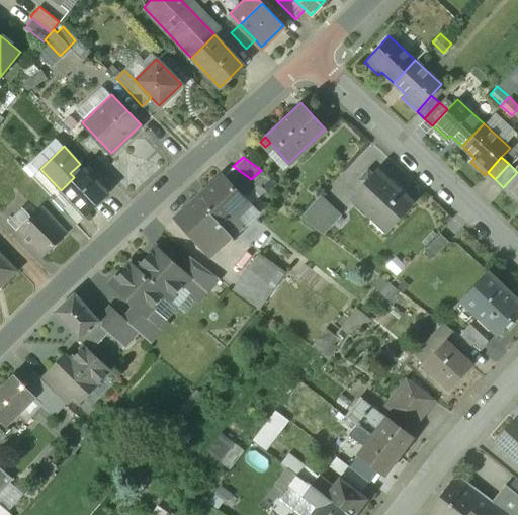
[(89,166),(86,169),(84,167),(74,177),(61,190),(71,200),(84,215),(107,192),(98,181),(101,178),(89,166)]
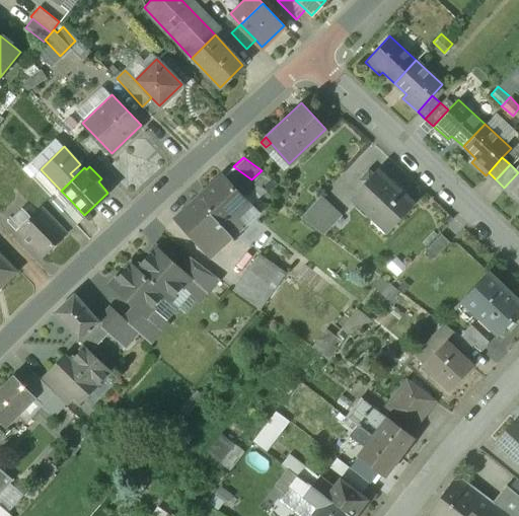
[(251,179),(233,166),(224,175),(242,195),(255,182),(251,179)]
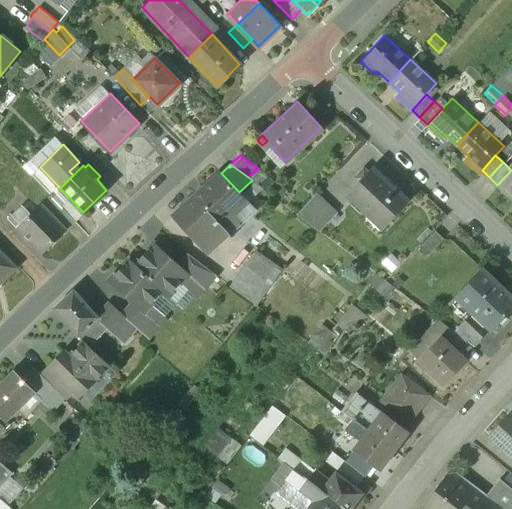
[(372,166),(346,195),(370,217),(373,213),(385,224),(408,199),(372,166)]
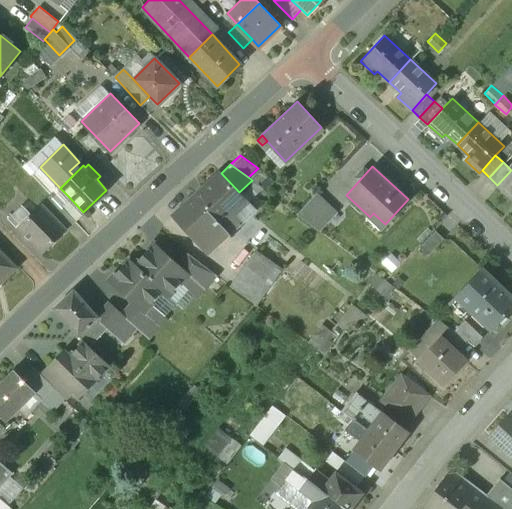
[(258,168),(248,177),(252,180),(256,183),(265,174),(258,168)]
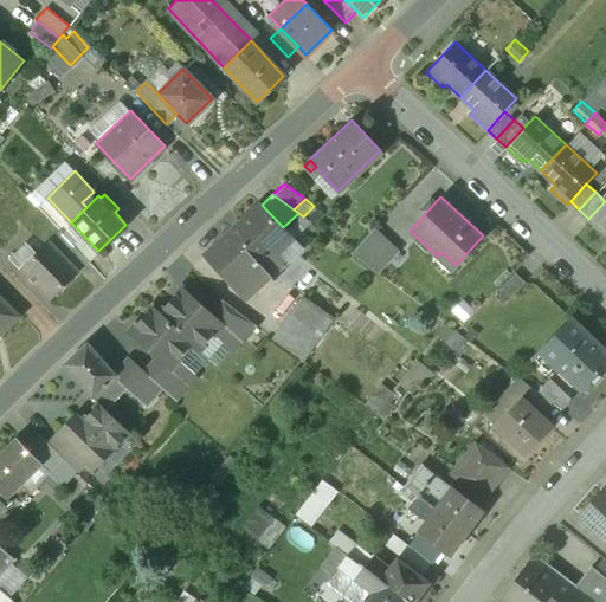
[(605,200),(605,201),(588,219),(605,234),(605,233),(605,200)]
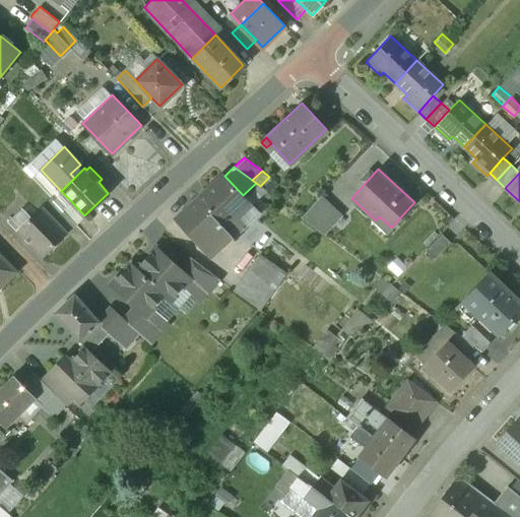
[(224,176),(223,175),(198,199),(232,236),(244,224),(233,211),(246,199),(243,195),(224,176)]
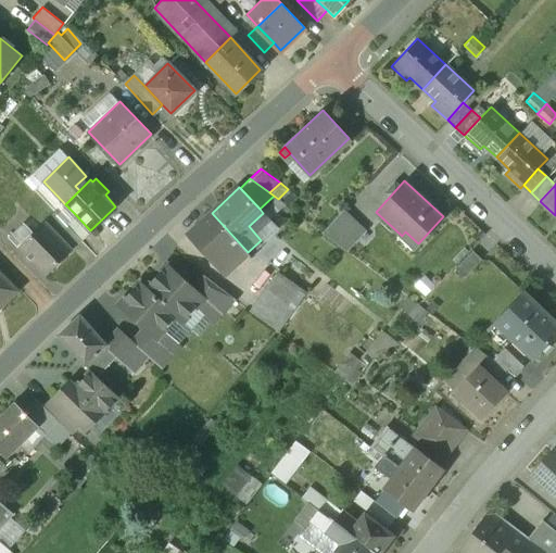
[(365,229),(343,209),(321,231),(346,250),(365,229)]
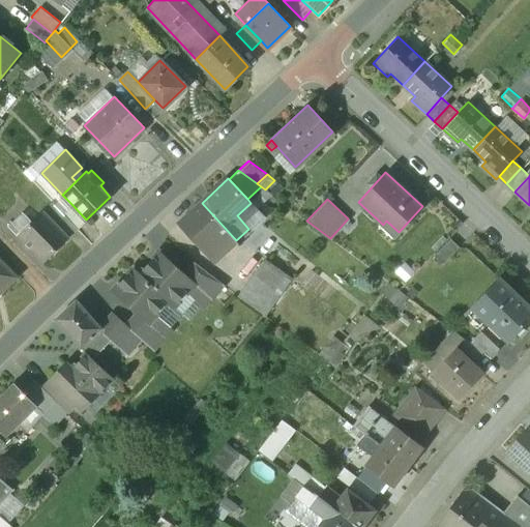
[(64,214),(52,201),(43,209),(68,236),(78,228),(64,214)]
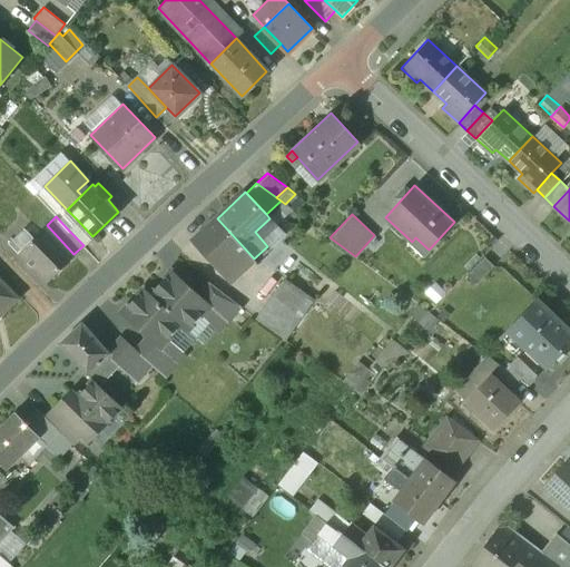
[(217,218),(193,241),(229,281),(254,258),(217,218)]
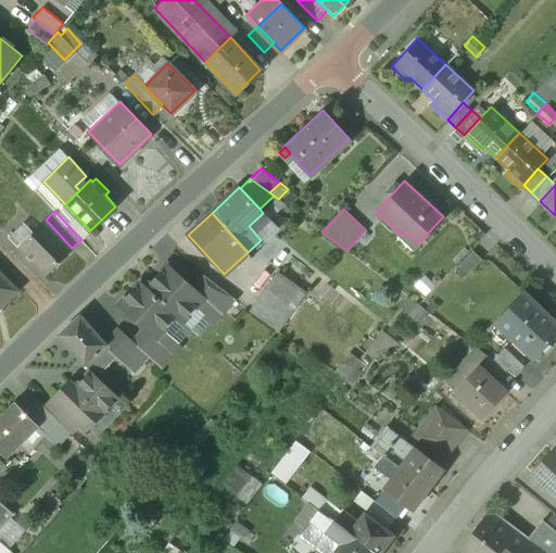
[(90,230),(76,215),(67,225),(81,239),(90,230)]
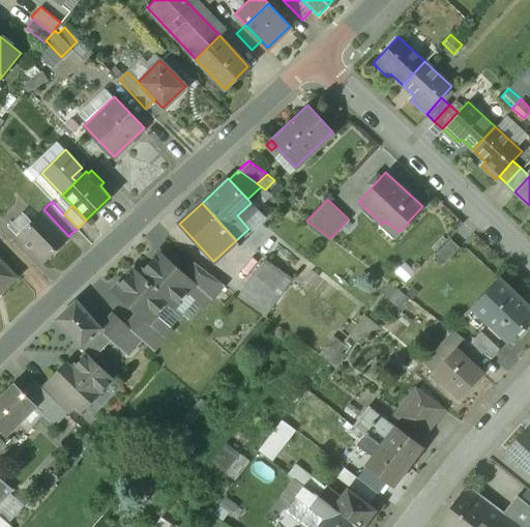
[(43,209),(18,234),(42,261),(68,236),(43,209)]
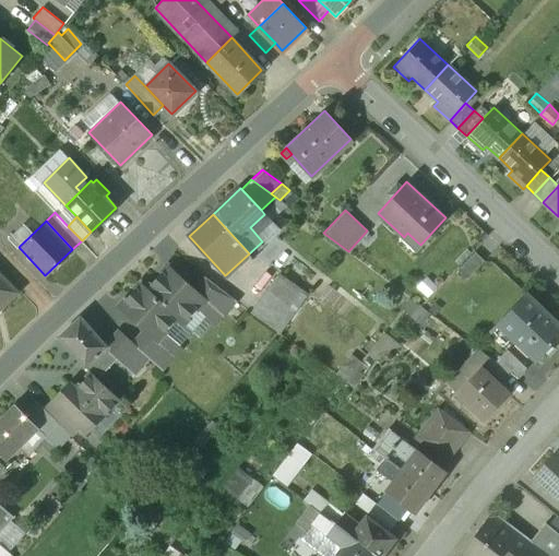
[(474,251),(456,270),(465,279),(484,260),(474,251)]
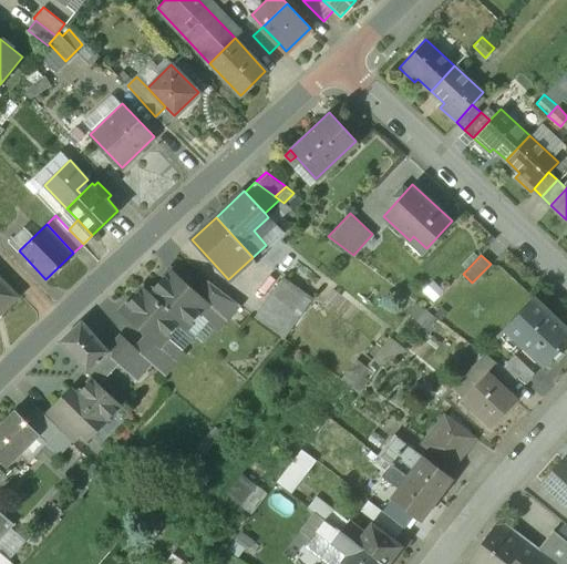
[(196,293),(169,269),(150,291),(143,286),(142,286),(186,325),(200,309),(206,303),(196,293)]
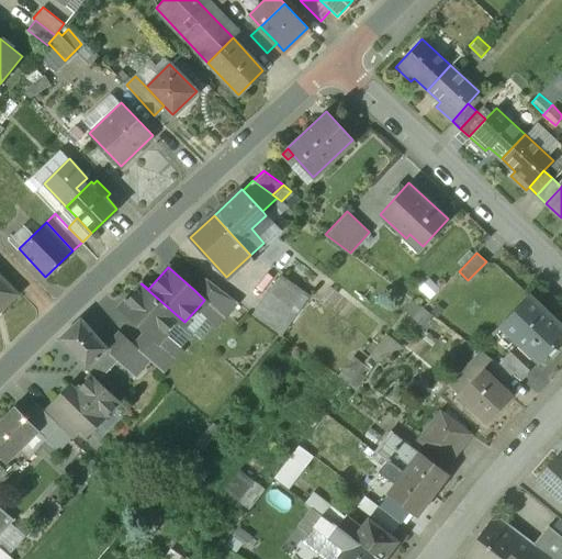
[(0,300),(12,289),(0,276),(0,300)]
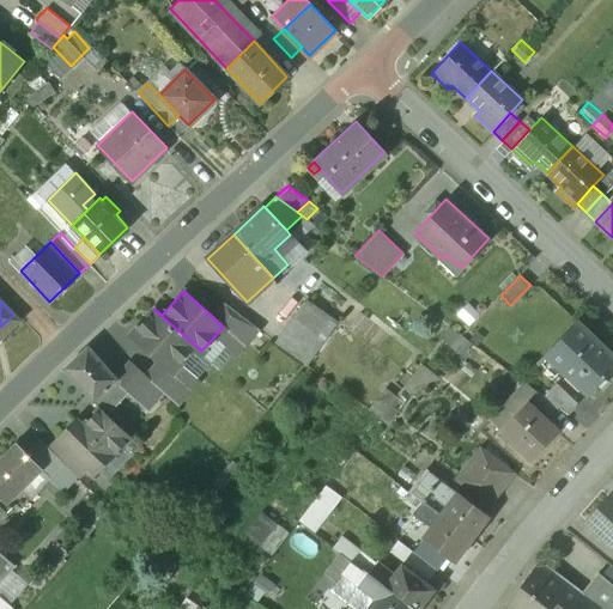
[(258,327),(225,302),(212,316),(223,327),(217,334),(235,351),(258,327)]
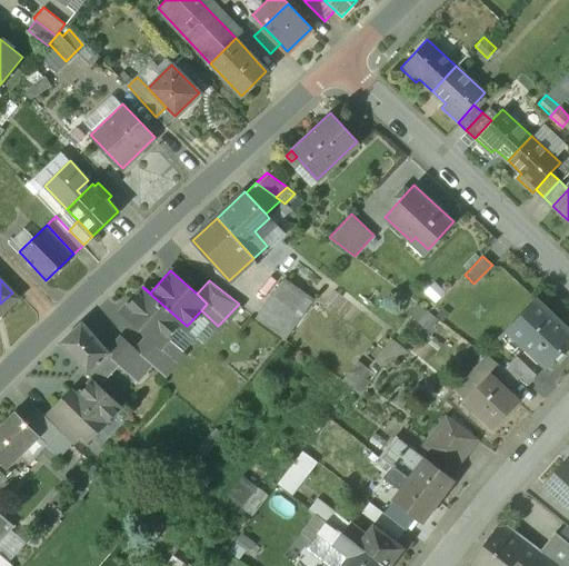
[(303,296),(281,280),(271,295),(293,310),(303,296)]
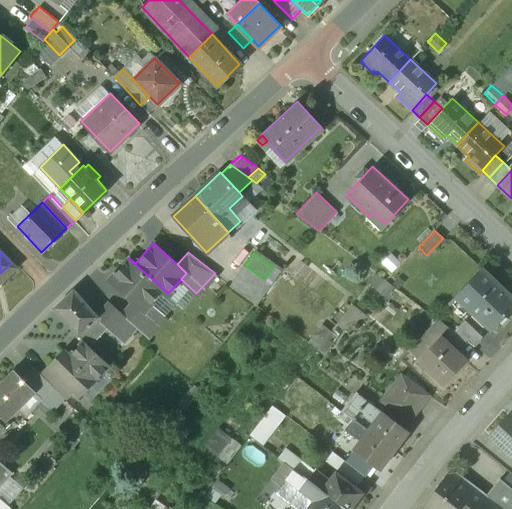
[(168,293),(128,258),(110,279),(133,300),(143,309),(148,303),(161,289),(167,294),(168,293)]
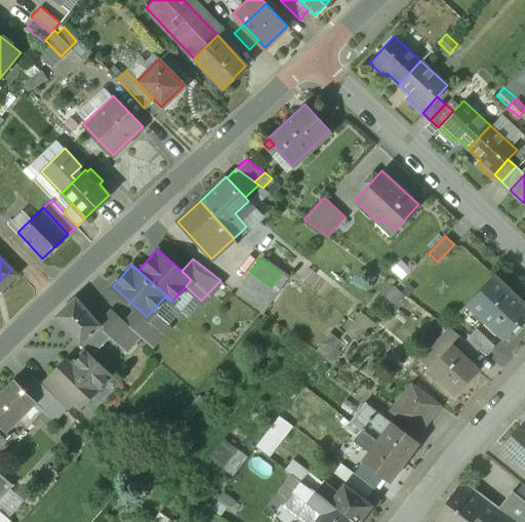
[(271,286),(250,272),(235,292),(256,307),(271,286)]
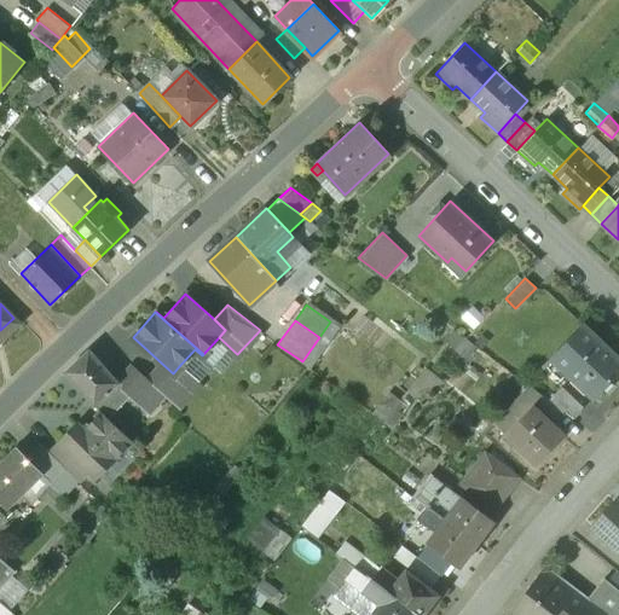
[(618,369),(618,359),(582,324),(550,357),(594,396),(618,369)]
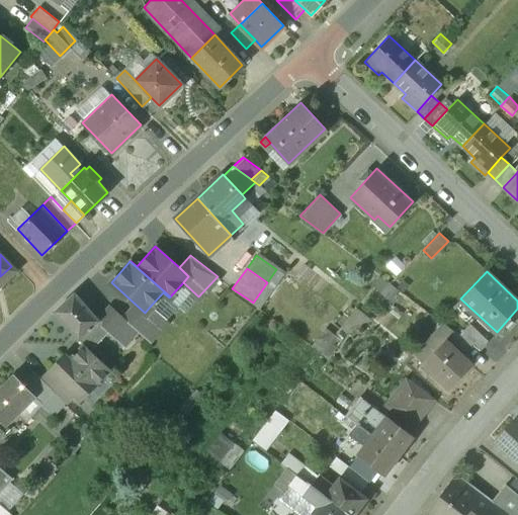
[(97,319),(75,291),(54,312),(85,345),(89,350),(107,330),(108,330),(98,320),(97,319)]
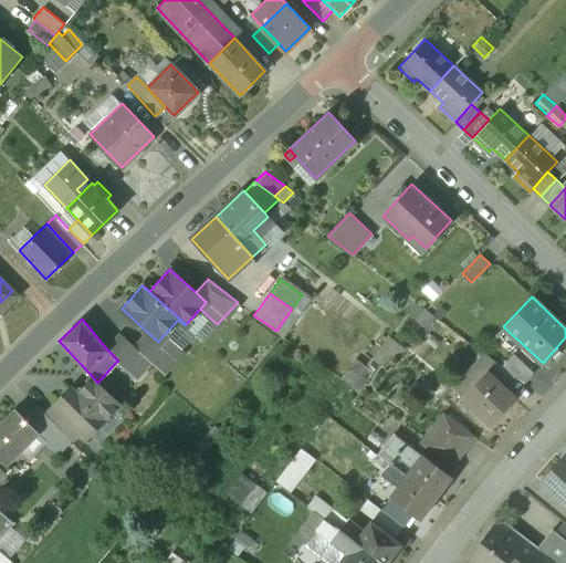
[(158,342),(147,332),(135,346),(134,346),(149,360),(163,372),(181,351),(164,335),(158,342)]
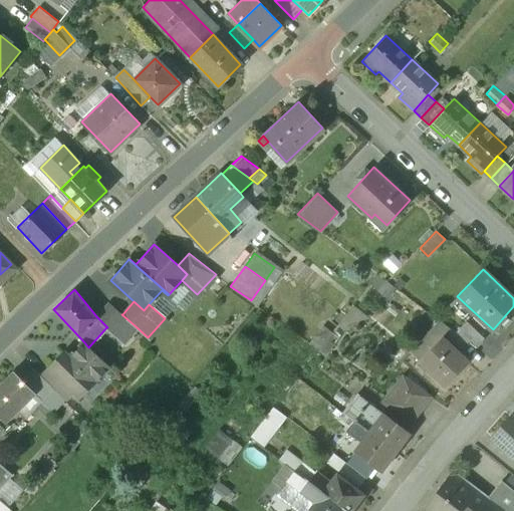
[(136,326),(121,314),(122,314),(109,302),(96,316),(97,317),(107,327),(106,327),(122,342),(136,326)]
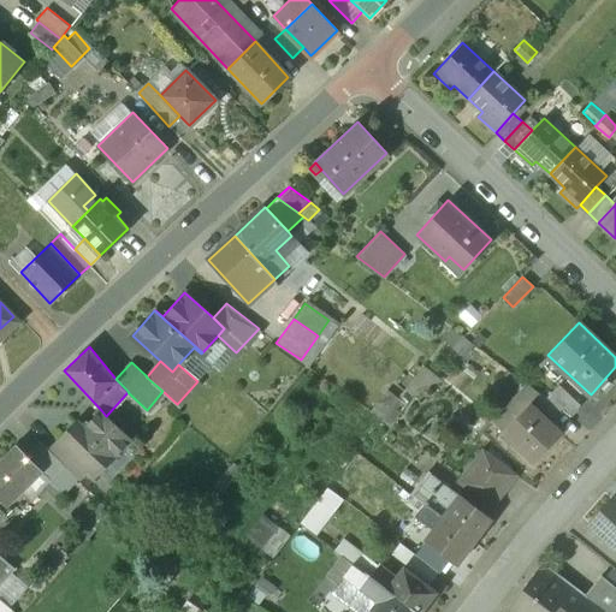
[(558,384),(546,397),(562,409),(570,415),(580,405),(558,384)]
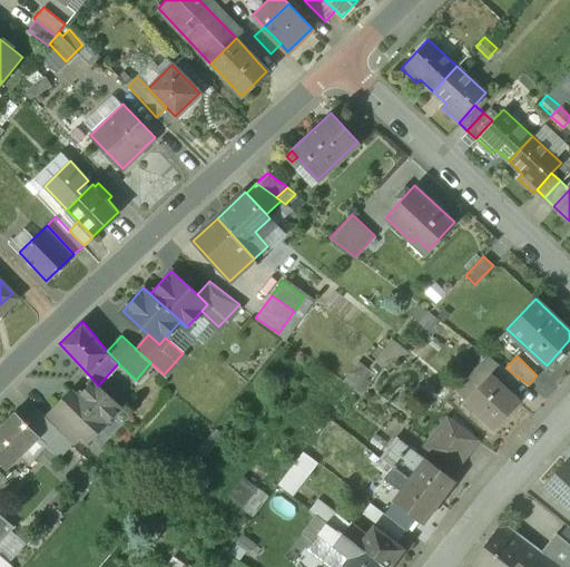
[(360,361),(344,381),(352,387),(367,367),(360,361)]
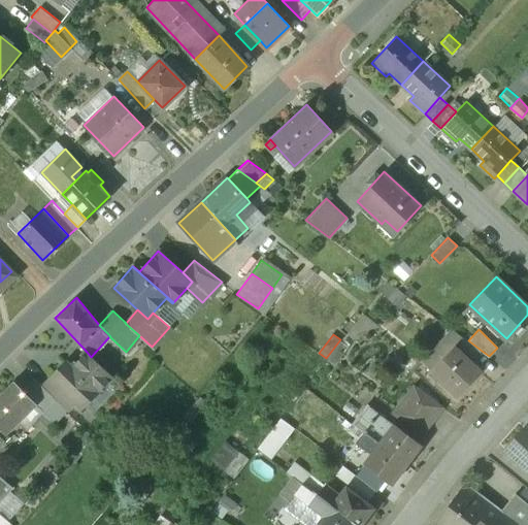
[(468,340),(462,336),(454,346),(471,362),(482,351),(468,340)]
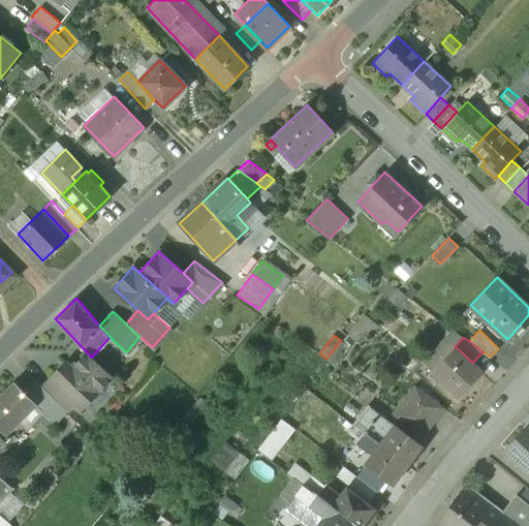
[(341,340),(327,359),(334,364),(347,345),(341,340)]
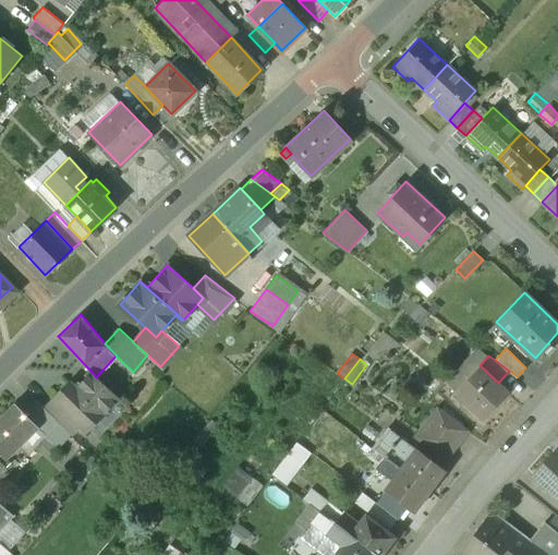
[(498,383),(480,365),(456,390),(466,402),(469,399),(485,414),(483,417),(484,418),(508,391),(498,383)]
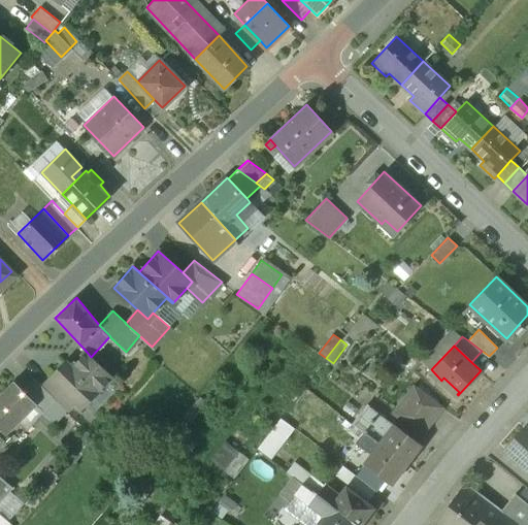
[(87,352),(71,367),(65,361),(52,375),(76,399),(76,400),(81,405),(111,374),(91,357),(87,352)]
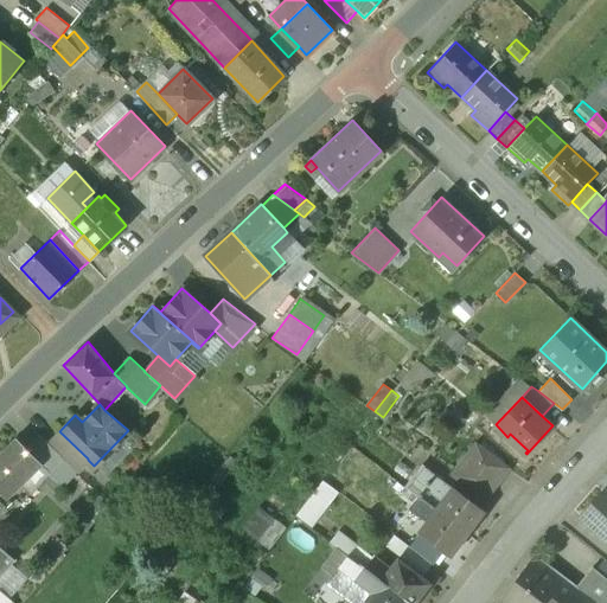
[(88,459),(59,431),(49,443),(63,456),(77,470),(88,460),(88,459)]
